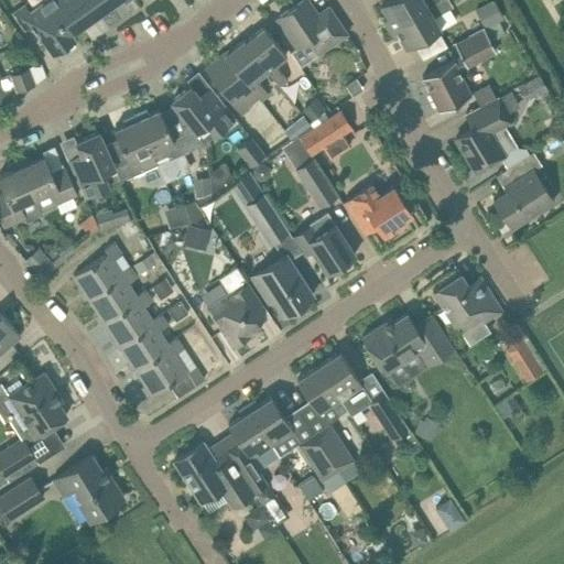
[(25,4),(15,12),(26,29),(34,23),(54,52),(74,36),(71,32),(47,0),(45,0),(46,0),(31,11),(25,4)]
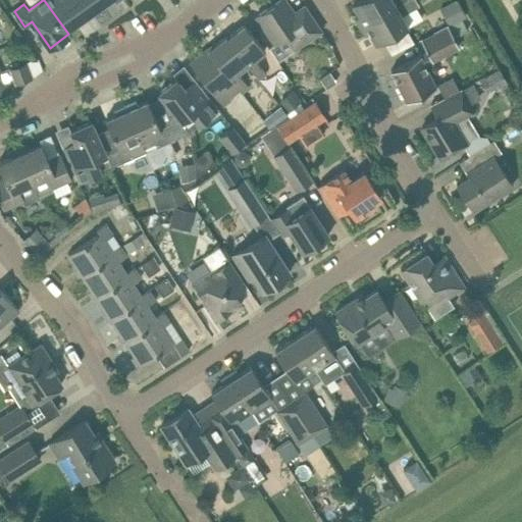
[(44,0),(65,30),(83,17),(69,0),(44,0)]
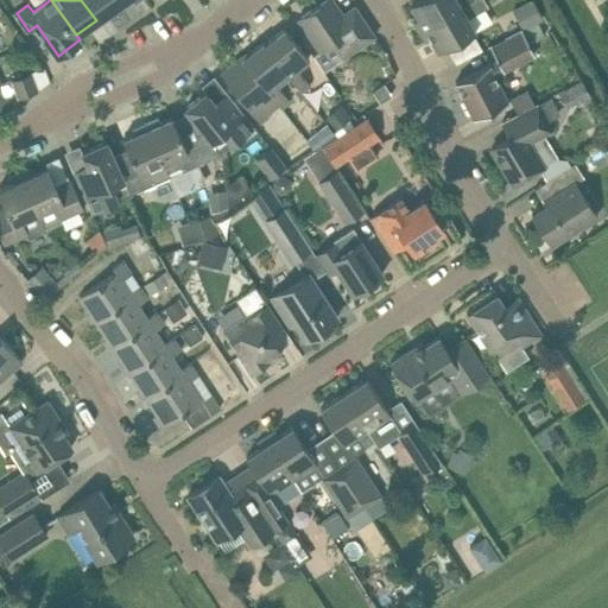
[(81,0),(96,20),(116,5),(113,0),(81,0)]
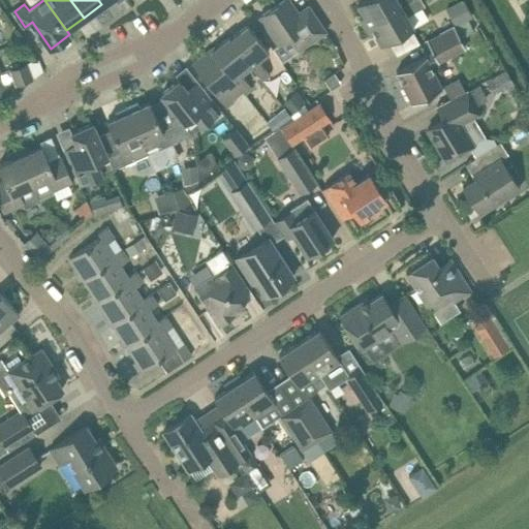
[(325,30),(311,9),(301,16),(289,0),(282,0),(259,16),(279,43),(289,36),(299,49),(325,30)]
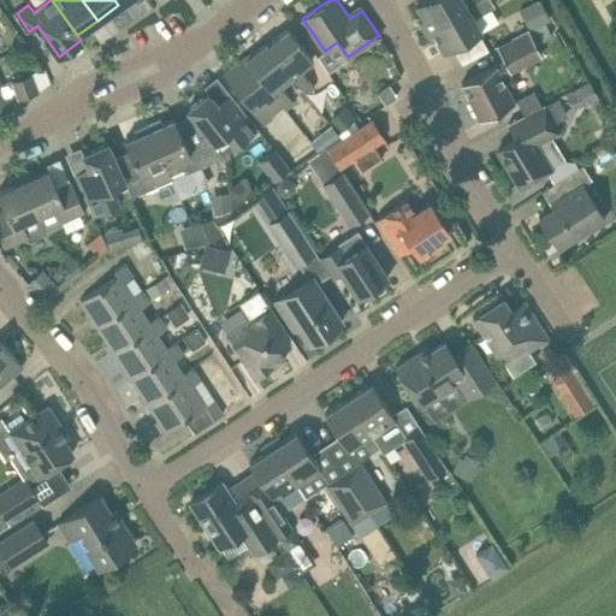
[(425,30),(477,0),(424,0),(416,5),(425,19),(420,22),(425,30)]
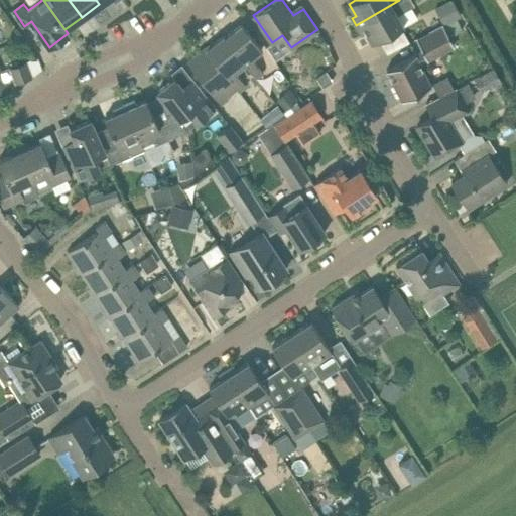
[(399,0),(356,25),(361,34),(365,32),(372,44),(417,17),(410,5),(413,3),(410,0),(399,0)]
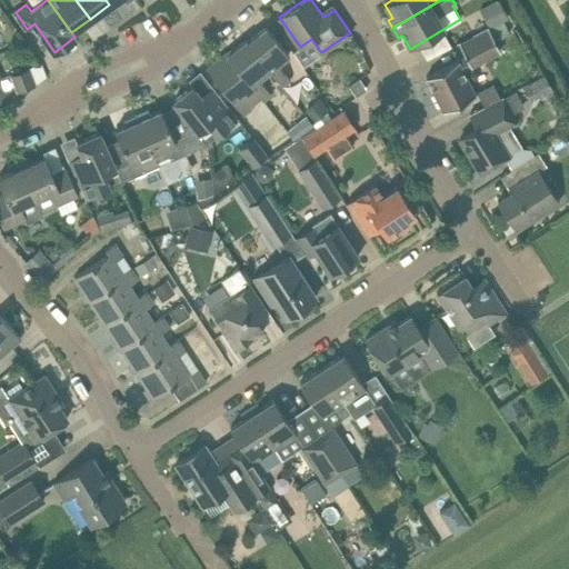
[(248,40),(283,85),(291,78),(279,62),(289,53),(267,26),(248,40)]
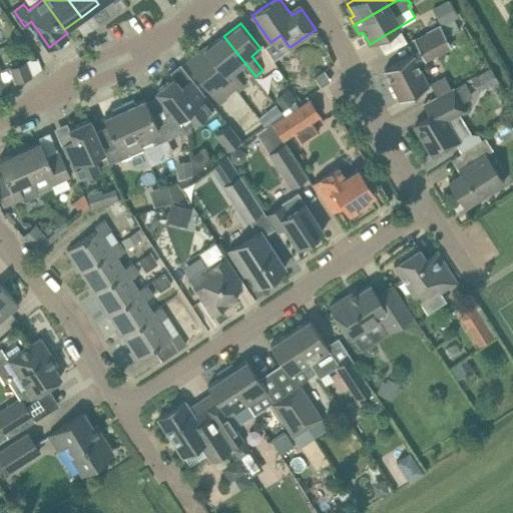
[(439,24),(414,38),(420,49),(384,68),(400,99),(429,84),(417,63),(451,45),(439,24)]
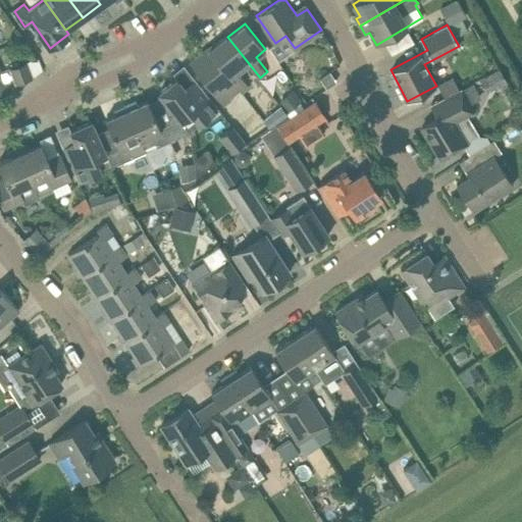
[(209,49),(241,89),(243,92),(250,86),(239,70),(247,63),(259,79),(260,77),(227,37),(226,36),(209,49)]
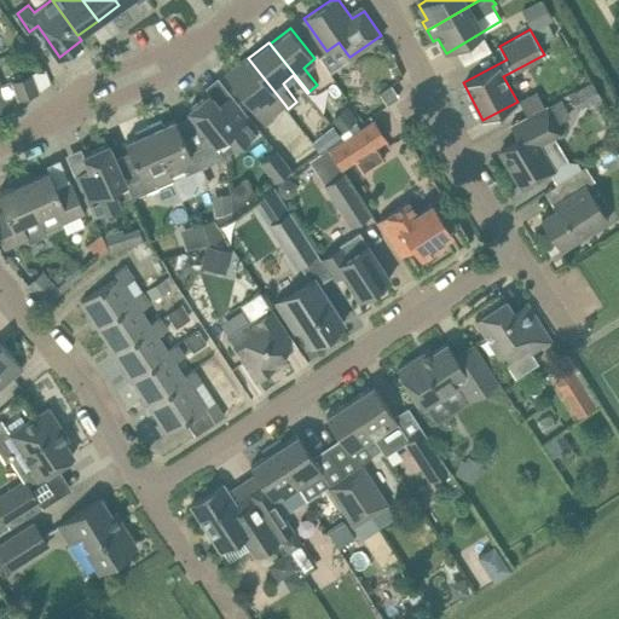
[(285,105),(248,58),(247,57),(225,74),(265,123),(273,117),(272,116),(285,105)]
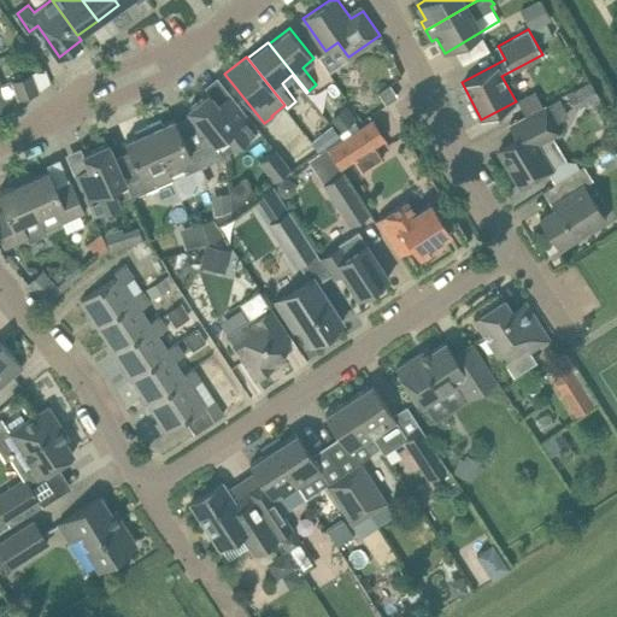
[(30,72),(12,80),(19,98),(37,92),(30,72)]
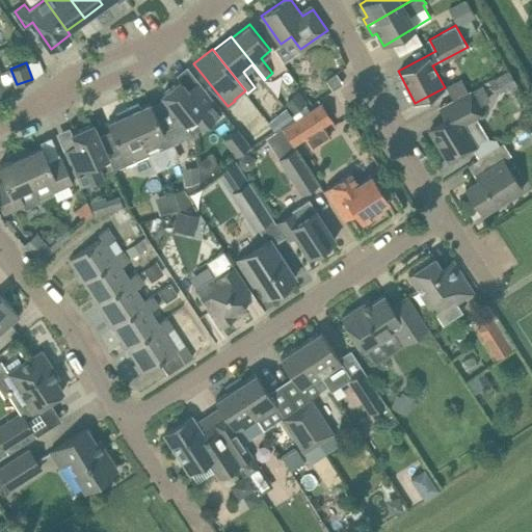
[(517,84),(509,70),(490,80),(497,94),(506,88),(509,96),(519,90),(516,85),(517,84)]
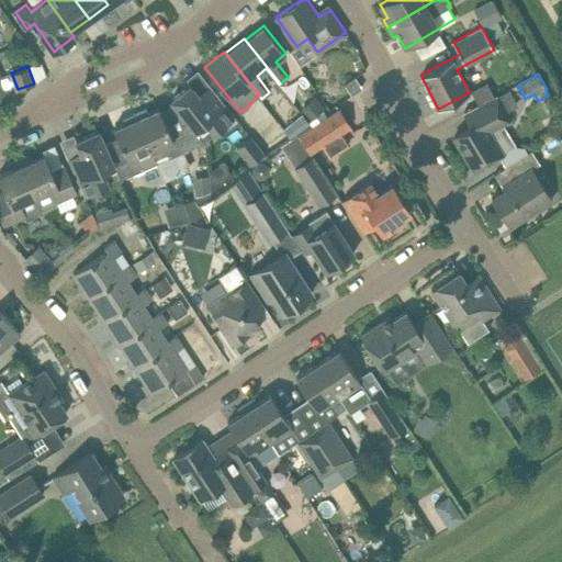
[(351,94),(362,87),(355,77),(345,83),(351,94)]
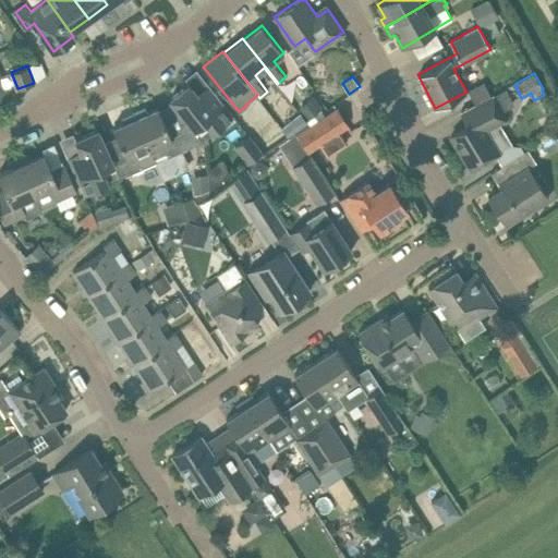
[(170,98),(193,128),(194,130),(205,121),(214,132),(234,116),(208,84),(197,94),(189,83),(170,98)]
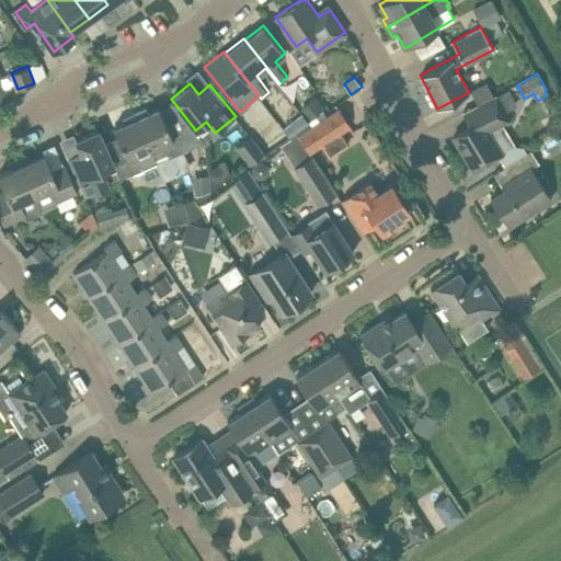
[(471,125),(454,136),(473,170),(501,153),(501,152),(514,144),(501,123),(508,119),(504,111),(495,94),(464,111),(471,125)]
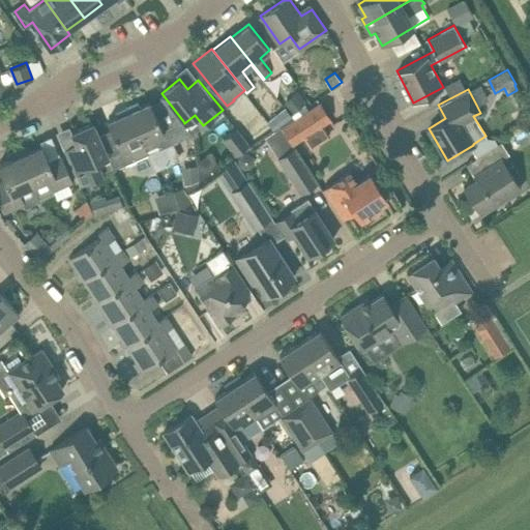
[(306,100),(298,90),(284,101),(293,112),(306,100)]
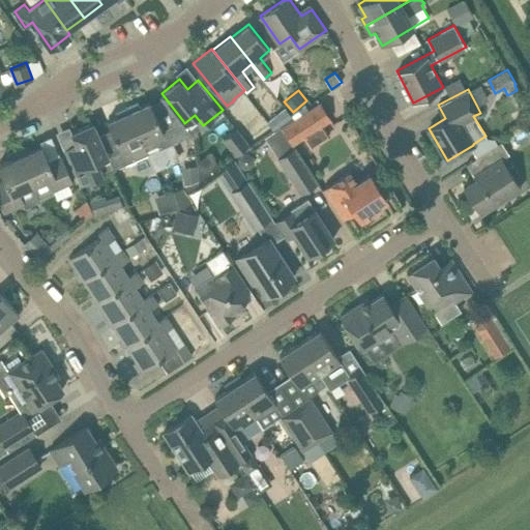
[(127,107),(148,153),(193,133),(184,123),(183,121),(164,130),(150,101),(140,106),(138,102),(127,107)]
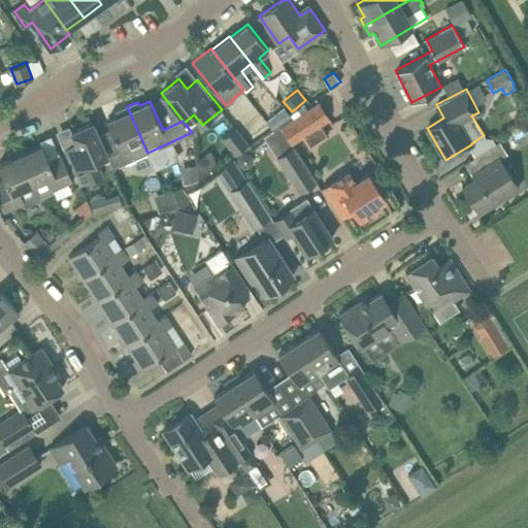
[(281,126),(292,142),(303,136),(321,124),(329,118),(318,101),(281,126)]
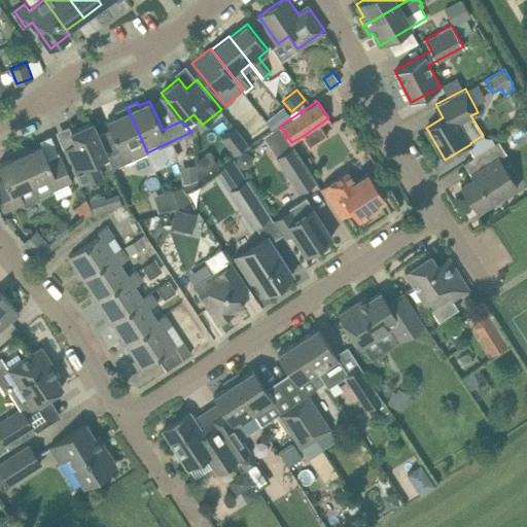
[(113,168),(147,152),(127,106),(115,111),(117,115),(106,119),(110,129),(98,134),(107,155),(113,168)]
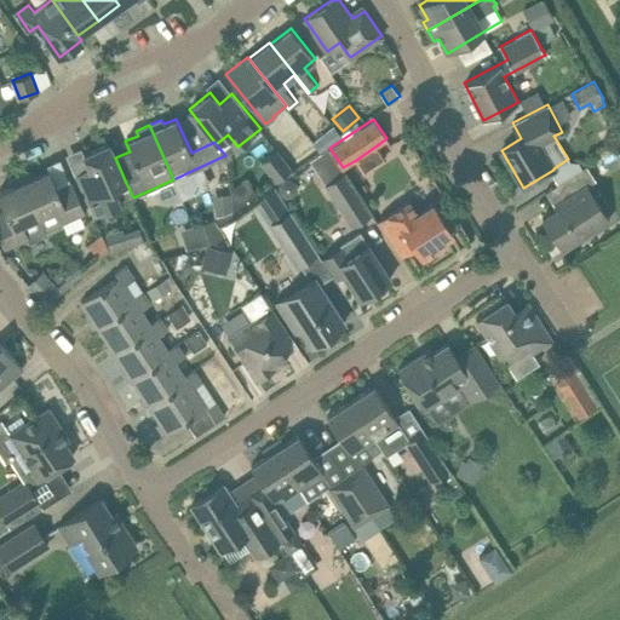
[(343,136),(334,125),(314,142),(321,151),(343,136)]
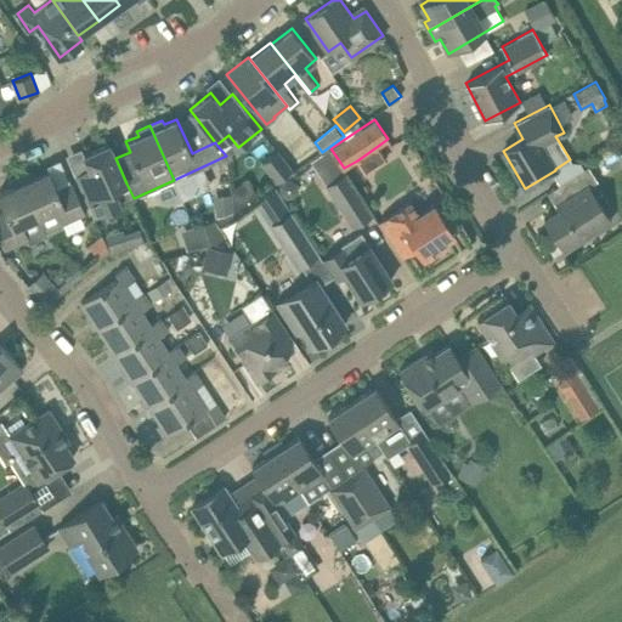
[(306,133),(283,148),(293,163),(316,146),(306,133)]
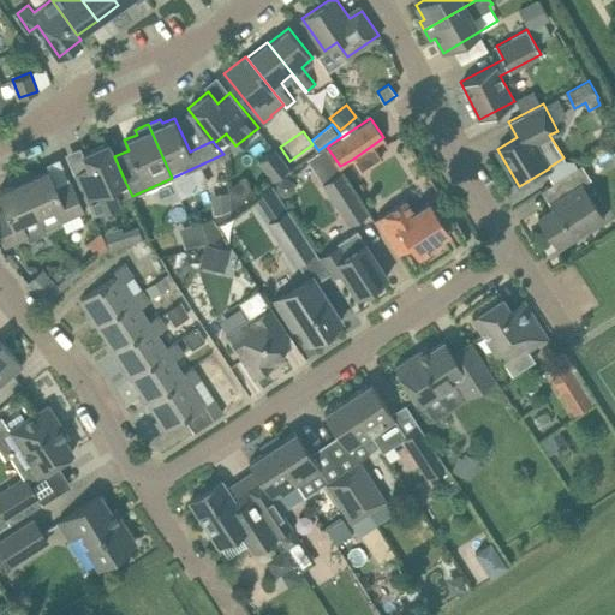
[(113,186),(125,181),(114,156),(108,142),(83,153),(93,174),(78,180),(93,214),(119,202),(113,186)]
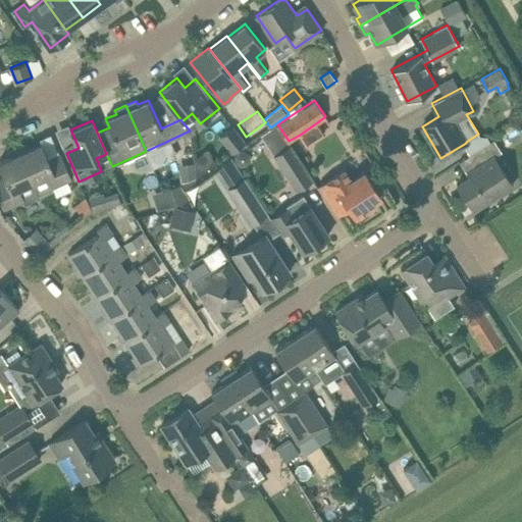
[(317,122),(300,135),(307,145),(324,133),(317,122)]
